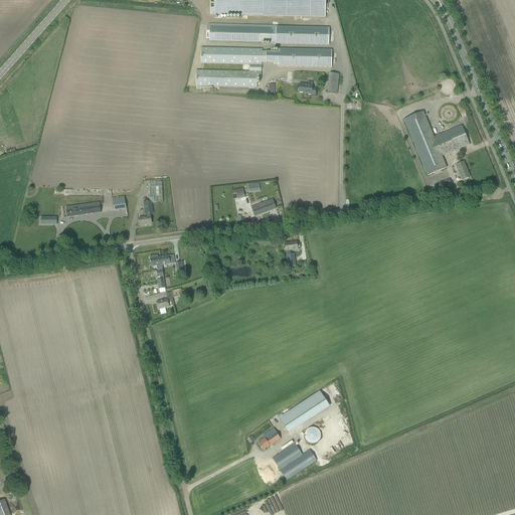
[(325,0),(210,0),(210,15),(326,18),(325,0)]
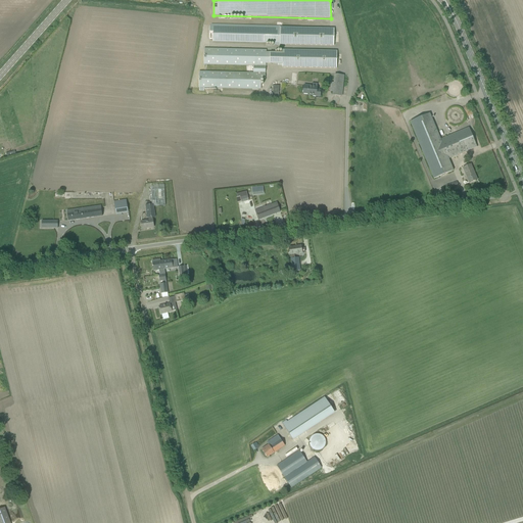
[(209,27),(209,32),(214,33),(214,42),(274,43),(274,45),(280,45),(334,47),(334,30),(334,29),(280,28),(280,27),(211,25),(209,27)]
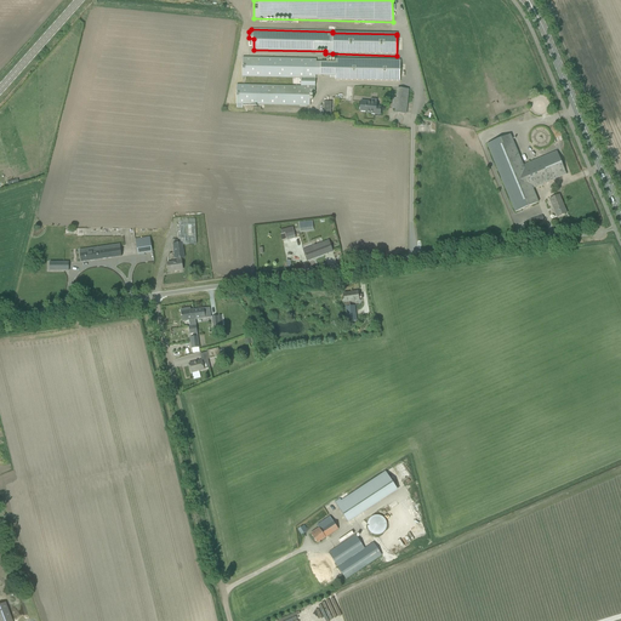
[(237,104),(309,107),(311,93),(315,95),(317,60),(243,58),(243,78),(301,79),(301,86),(237,85),(237,104)]
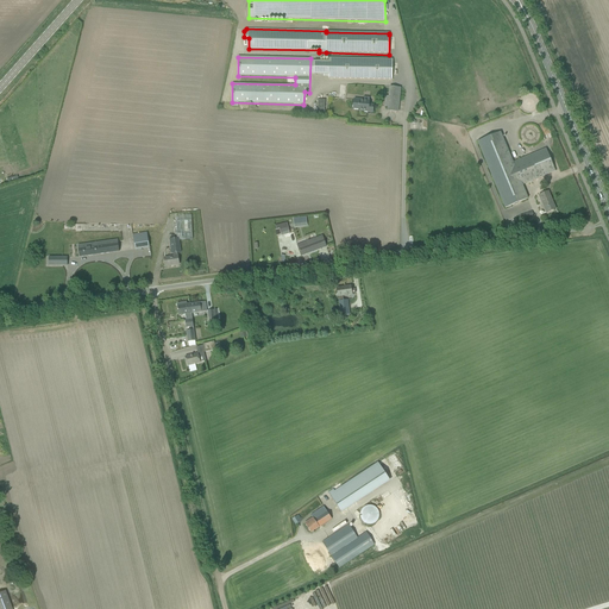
[(328,79),(393,80),(393,60),(328,58),(328,62),(328,75),(328,79)]
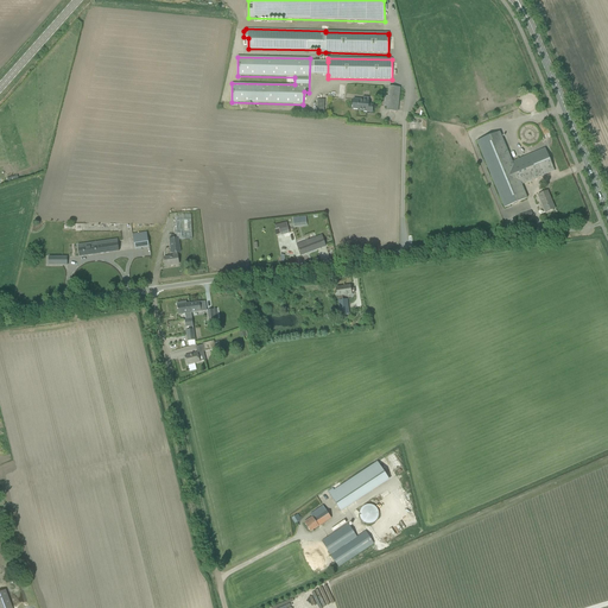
[(328,62),(314,61),(314,75),(328,75),(328,62)]
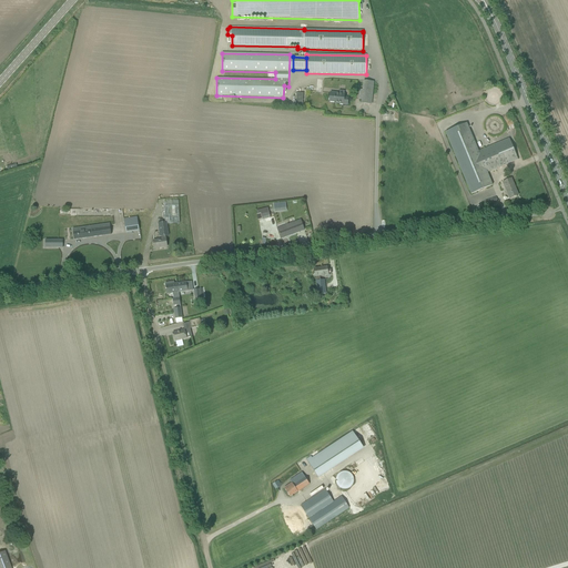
[(361,103),(372,104),(374,82),(363,81),(362,90),(359,90),(358,100),(362,100),(361,103)]
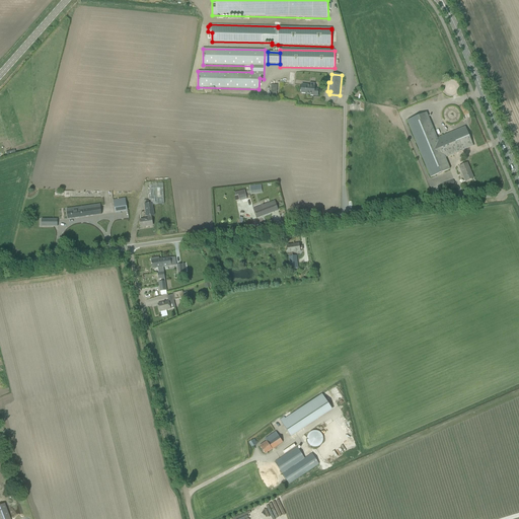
[(306,94),(317,95),(318,90),(314,89),(314,86),(314,83),(310,83),(310,85),(302,85),(301,93),(306,93),(306,94)]
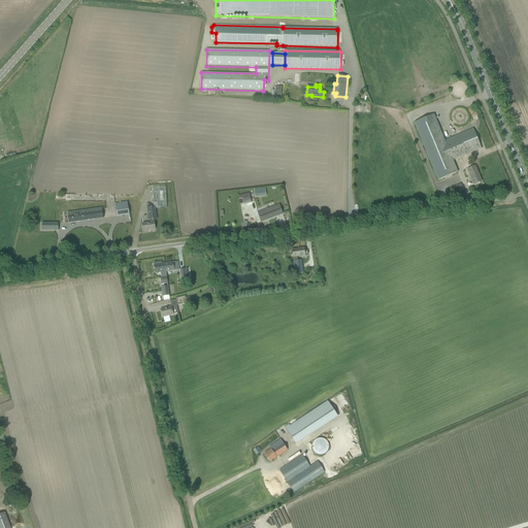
[(415,123),(438,180),(458,172),(453,161),(482,149),(473,129),(444,141),(433,114),(415,123)]
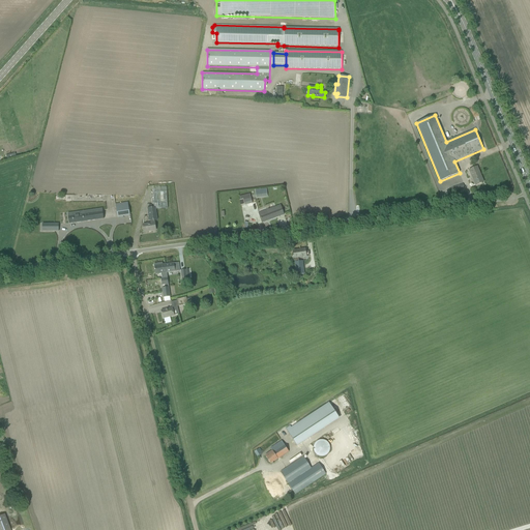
[(143,225),(144,232),(156,230),(154,219),(157,219),(158,225),(215,222),(210,143),(151,146),(154,207),(148,208),(149,221),(150,221),(151,224),(143,225)]
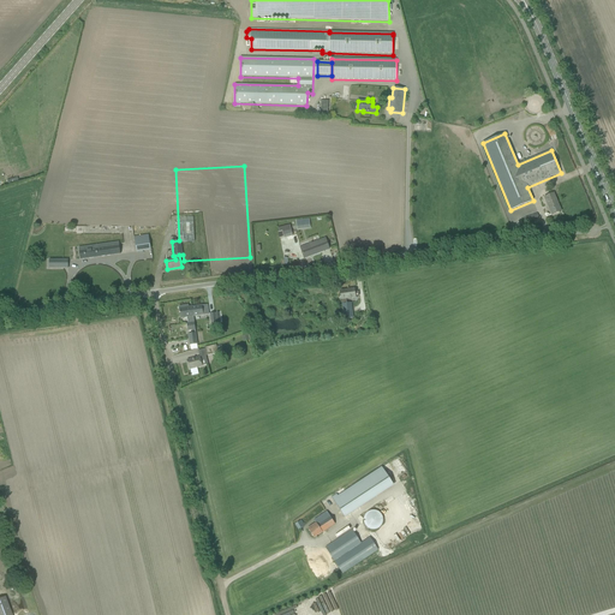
[(544,197),(551,215),(561,212),(554,193),(544,197)]
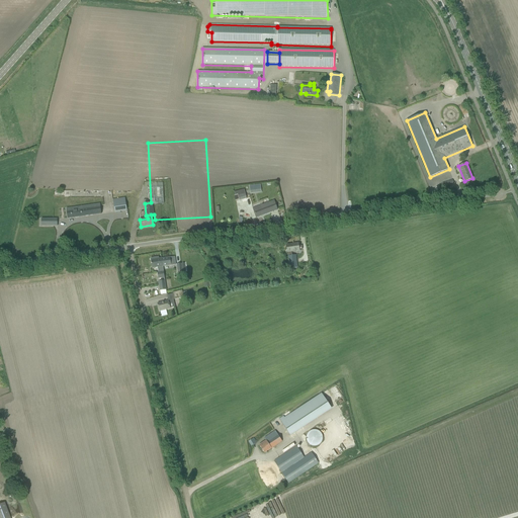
[(249,186),(250,193),(261,192),(260,184),(249,186)]
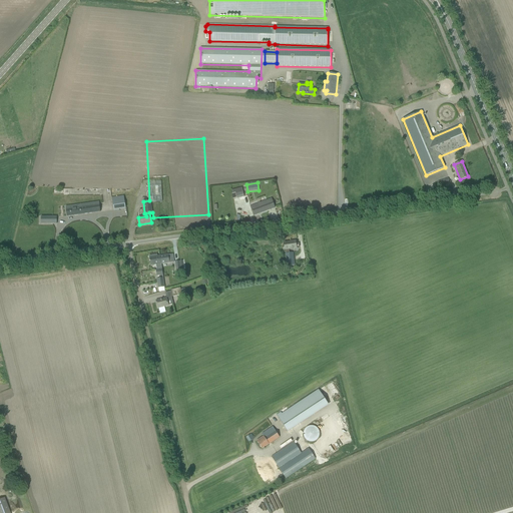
[(112,198),(114,210),(126,208),(124,196),(112,198)]
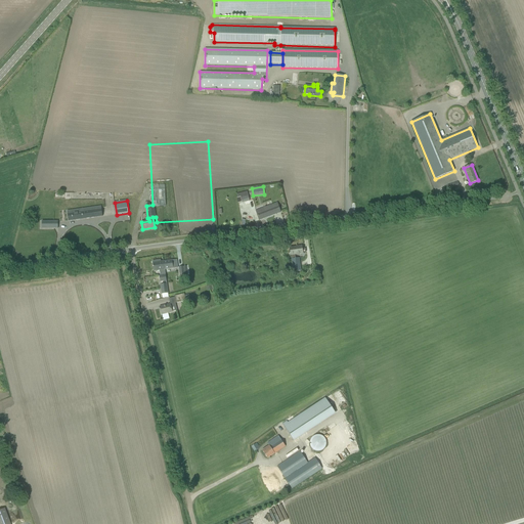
[(263,209),(256,212),(256,214),(257,216),(259,220),(280,213),(278,208),(277,205),(277,204),(268,207),(263,209)]
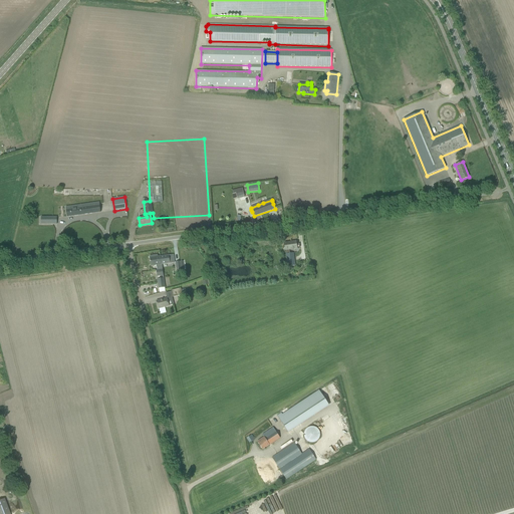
[(66,208),(67,217),(100,212),(99,203),(66,208)]
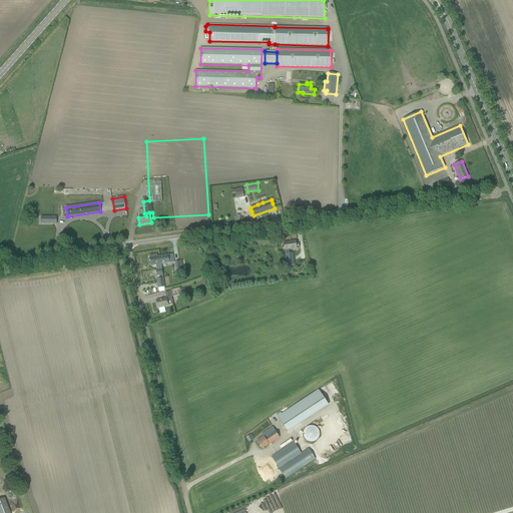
[(286,254),(288,267),(295,266),(293,252),(290,253),(289,249),(292,248),(297,248),(297,247),(300,247),(299,243),(296,244),(296,241),(284,242),(285,249),(286,249),(286,254)]
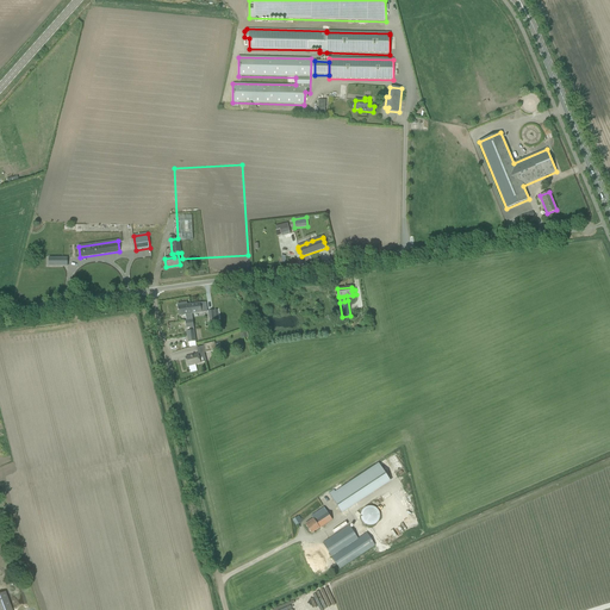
[(187,303),(178,304),(179,316),(186,315),(187,315),(192,315),(191,305),(190,305),(187,305),(187,303)]
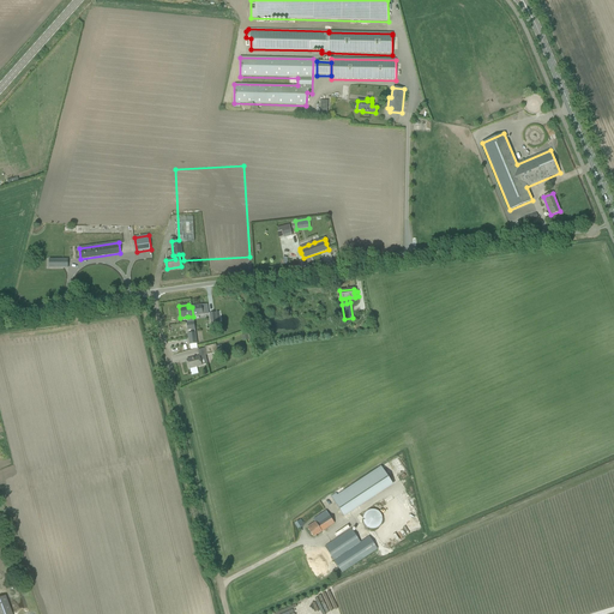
[(208,305),(192,307),(193,317),(209,314),(208,311),(208,305)]
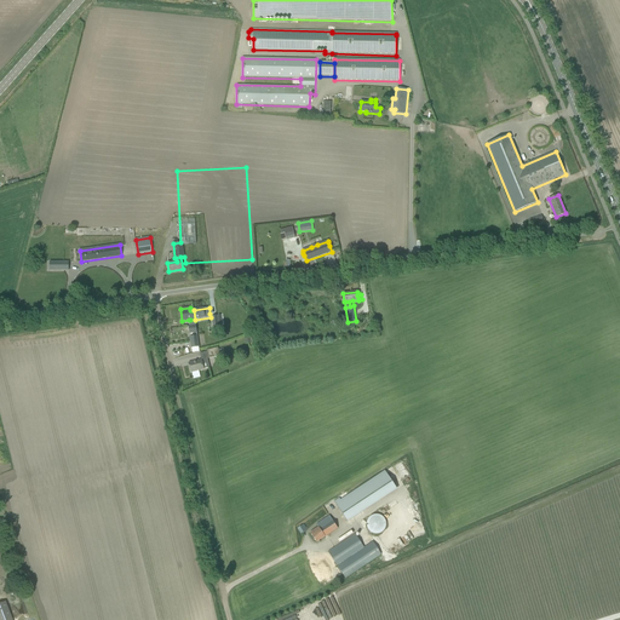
[(207,350),(208,359),(224,355),(223,349),(218,350),(217,348),(207,350)]
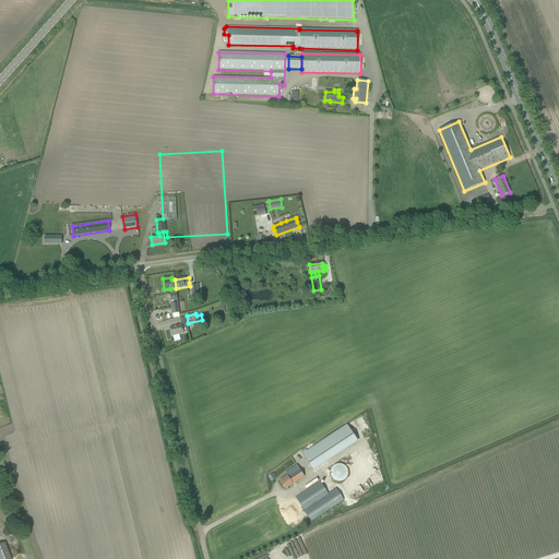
[(170,328),(171,335),(183,333),(189,331),(187,323),(170,328)]
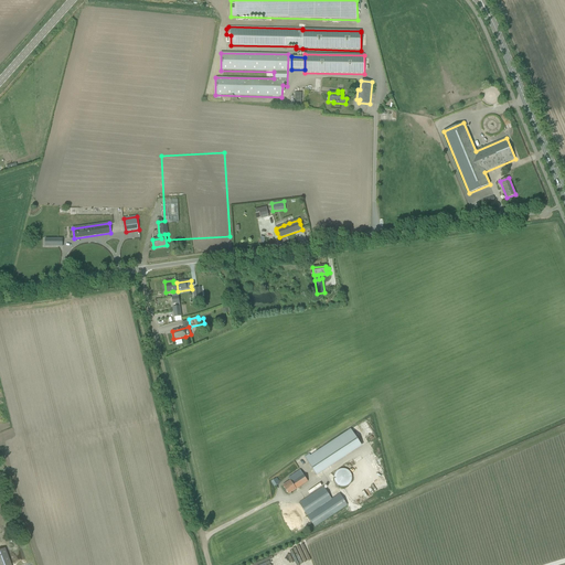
[(305,457),(315,472),(360,443),(351,429),(310,456),(309,455),(305,457)]
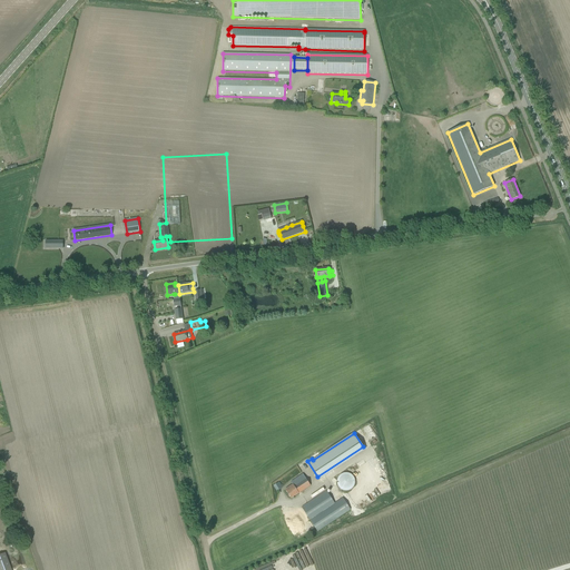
[(344,491),(346,491),(349,491),(351,490),(353,488),(354,485),(355,482),(355,480),(354,478),(352,474),(349,473),(346,473),(343,474),(340,475),(338,479),(337,481),(337,484),(338,488),(341,490),(344,491)]
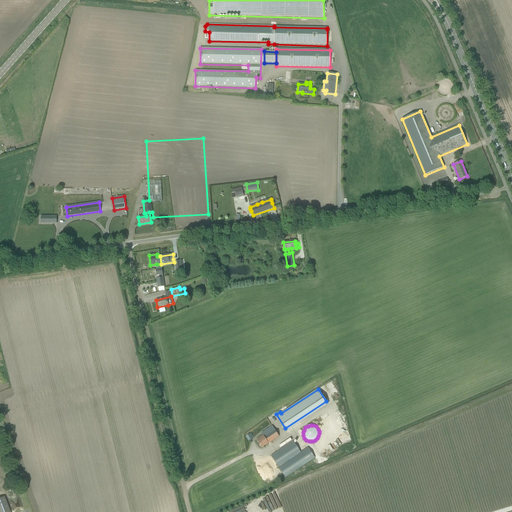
[(256,440),(261,448),(279,436),(272,426),(267,430),(266,430),(261,433),(263,436),(256,440)]
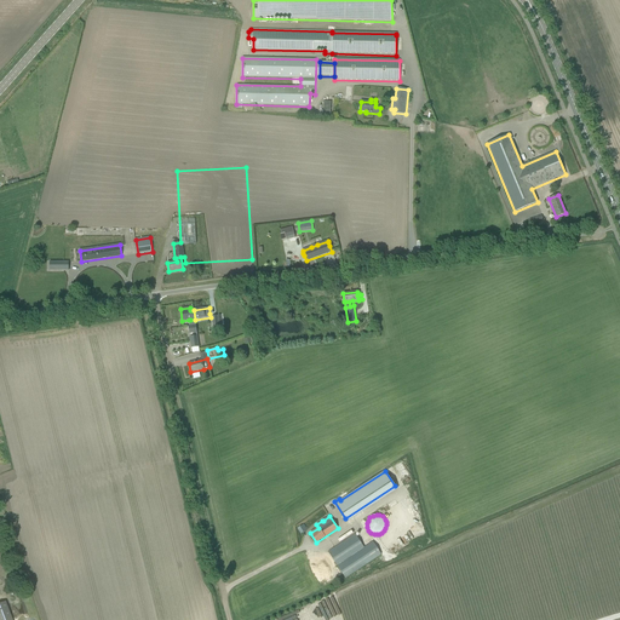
[(297,528),(300,535),(306,532),(303,524),(297,528)]
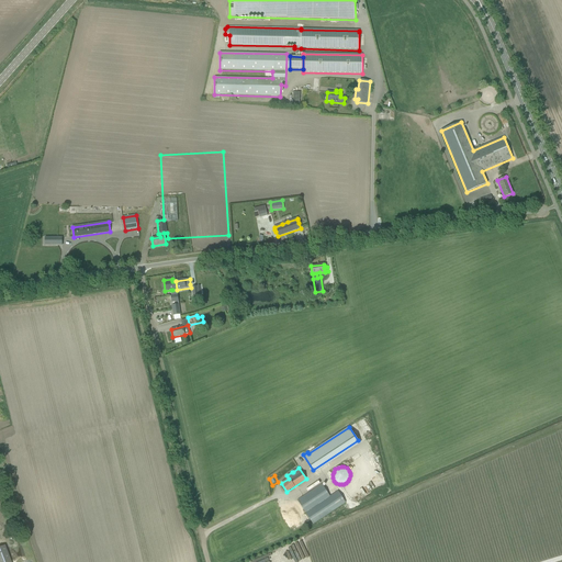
[(298,501),(313,525),(346,503),(338,491),(329,496),(322,485),(298,501)]
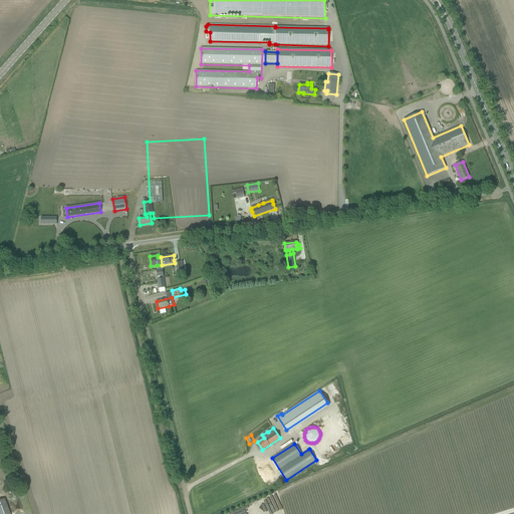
[(324,458),(338,452),(335,446),(321,452),(324,458)]
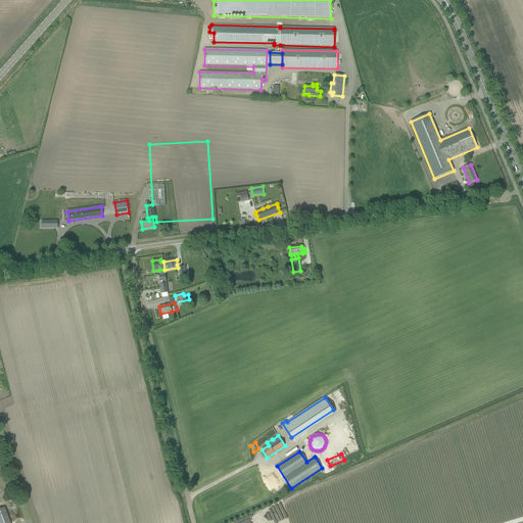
[(0,509),(0,522),(10,522),(4,508),(0,509)]
